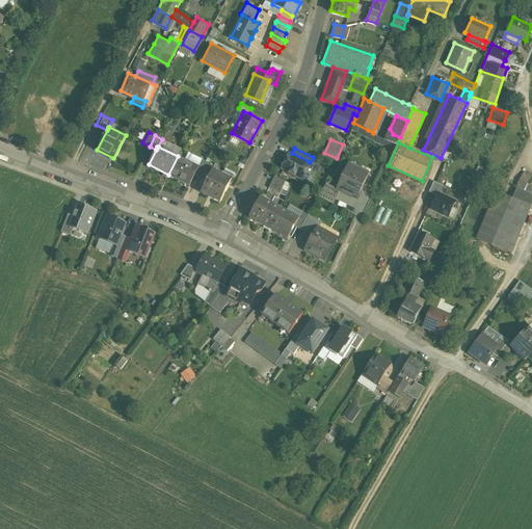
[(292,153),(288,152),(281,166),(288,169),(288,172),(294,175),(295,174),(302,178),(311,163),(310,162),(292,153)]
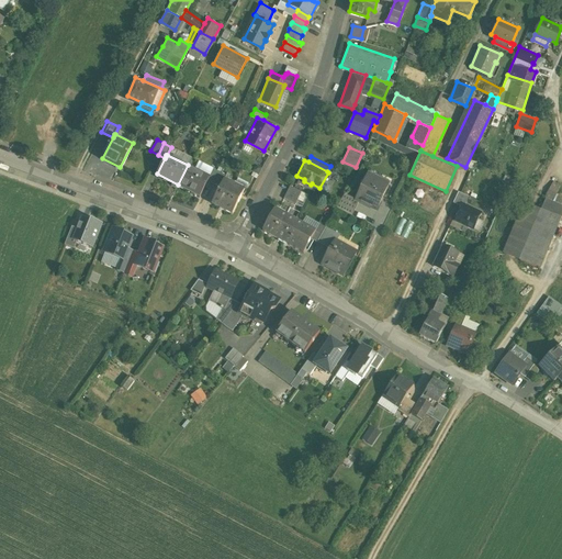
[(210,175),(188,165),(178,185),(201,196),(209,179),(210,176),(210,175)]
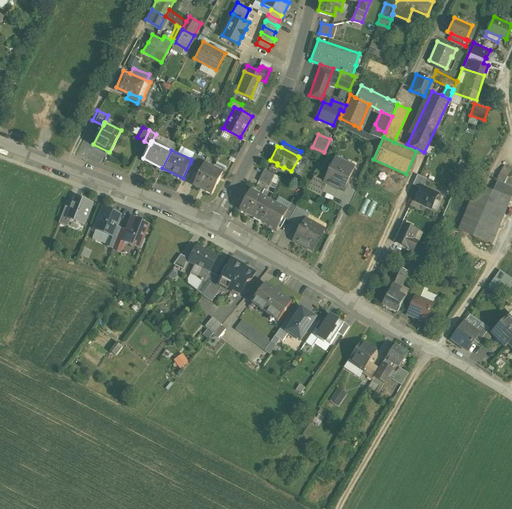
[(194,152),(191,159),(191,160),(190,163),(195,165),(200,155),(194,152)]
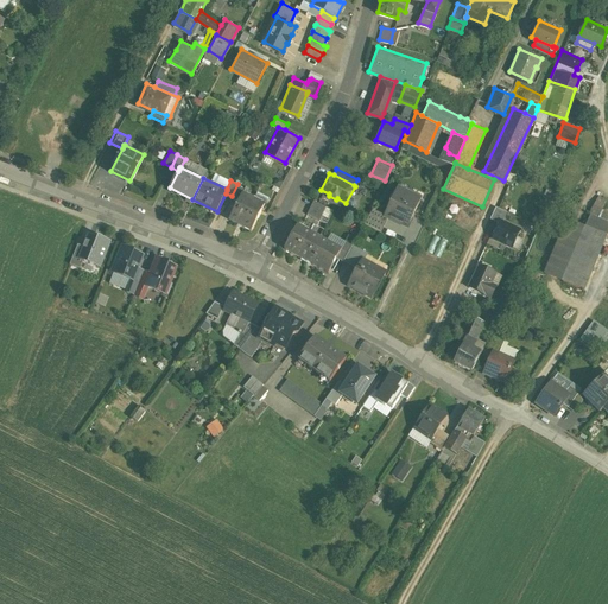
[(398,188),(385,214),(388,216),(393,218),(394,216),(409,222),(420,198),(410,194),(413,186),(401,180),(399,188),(398,188)]
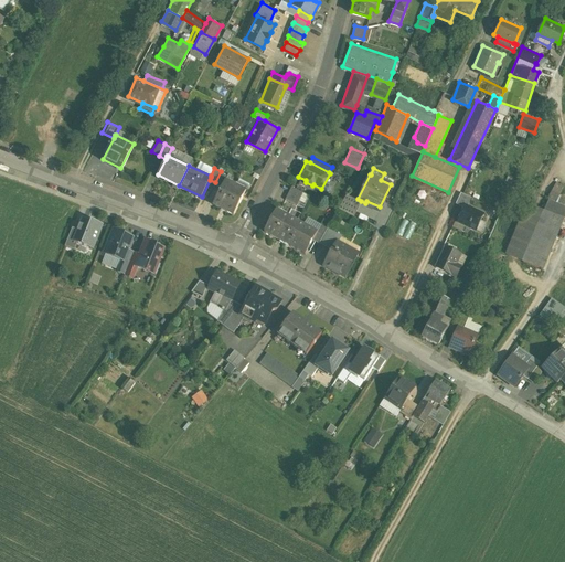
[(221,171),(215,182),(221,187),(225,179),(227,175),(221,171)]
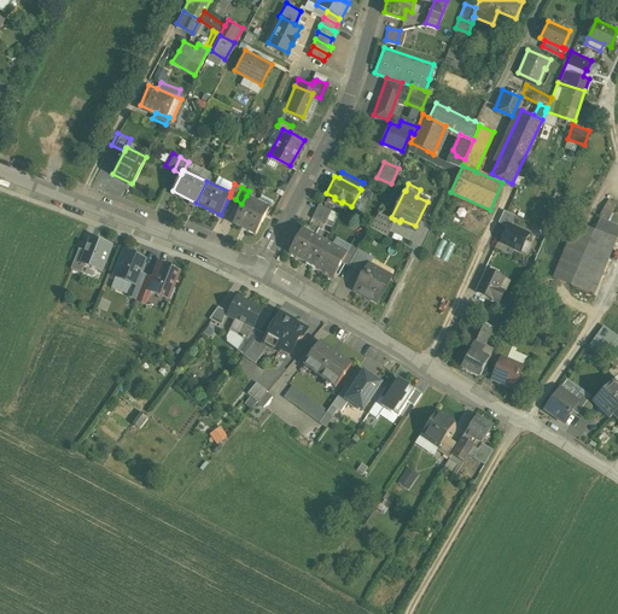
[(269,206),(246,196),(242,204),(233,221),(256,233),(269,206)]
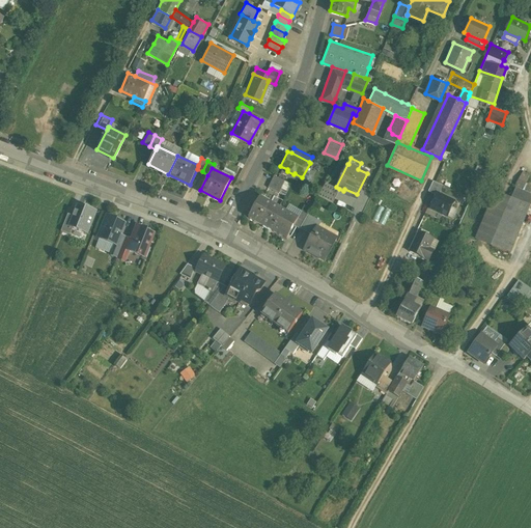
[(529,175),(522,171),(519,177),(526,182),(529,175)]
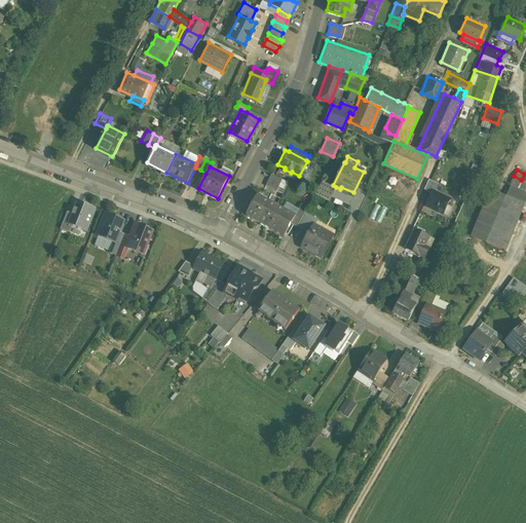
[(271,172),(265,184),(276,189),(282,177),(271,172)]
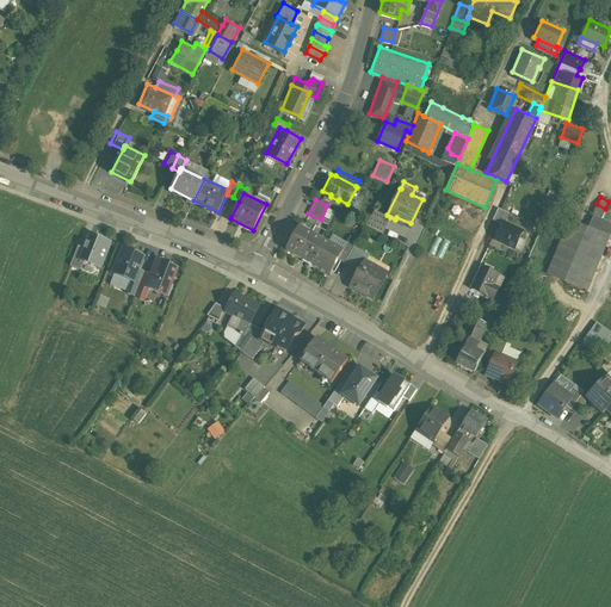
[(605,209),(597,204),(592,211),(600,216),(605,209)]
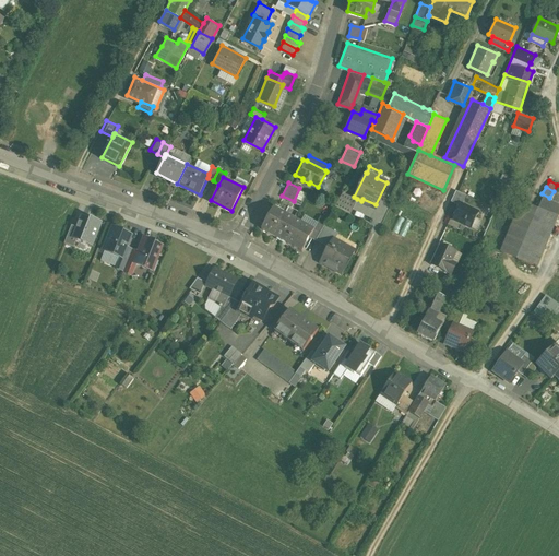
[(354,197),(343,191),(334,205),(348,212),(357,199),(354,197)]
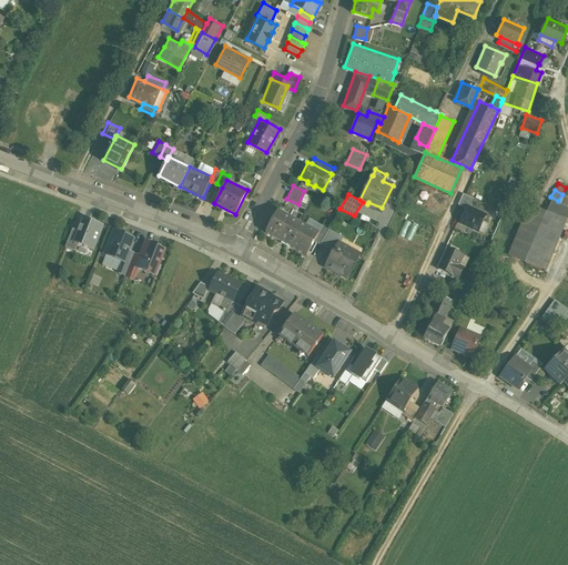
[(567,215),(567,205),(551,199),(547,209),(567,218),(567,215)]
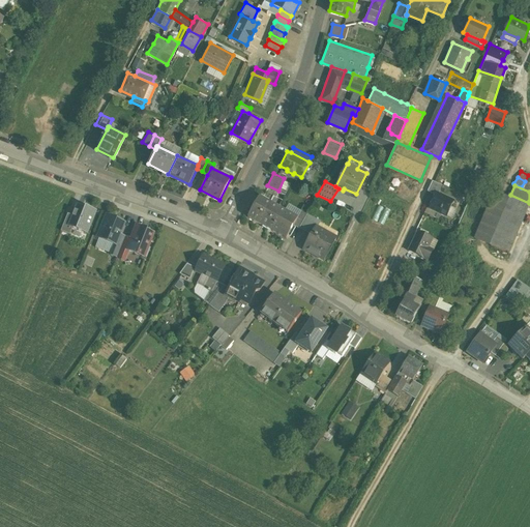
[(453,199),(436,191),(429,205),(446,213),(453,199)]
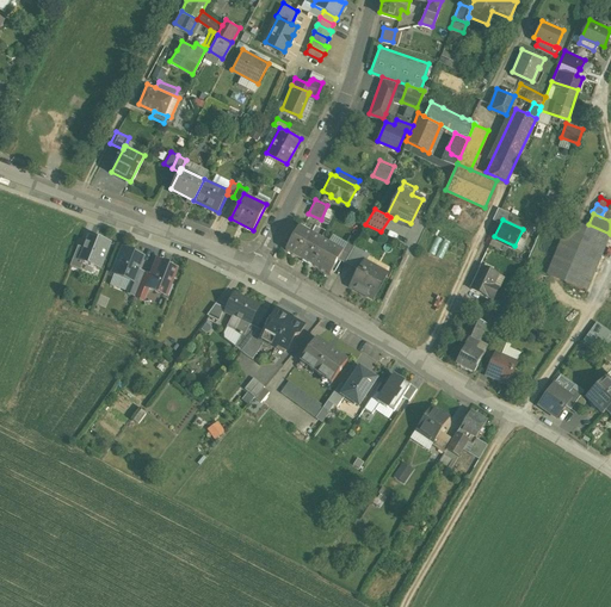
[(321,236),(298,223),(285,247),(307,260),(321,236)]
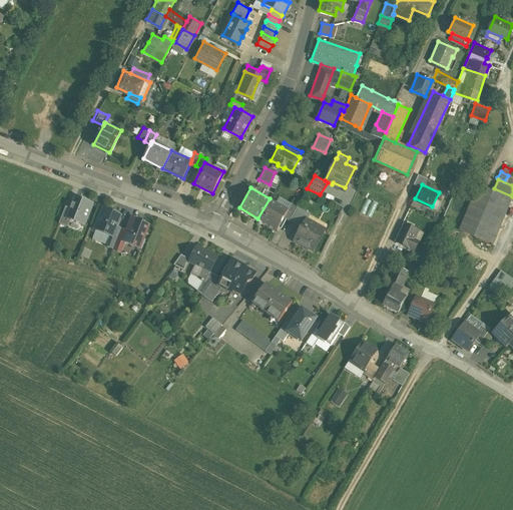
[(494,188),(474,234),(493,242),(512,196),(494,188)]
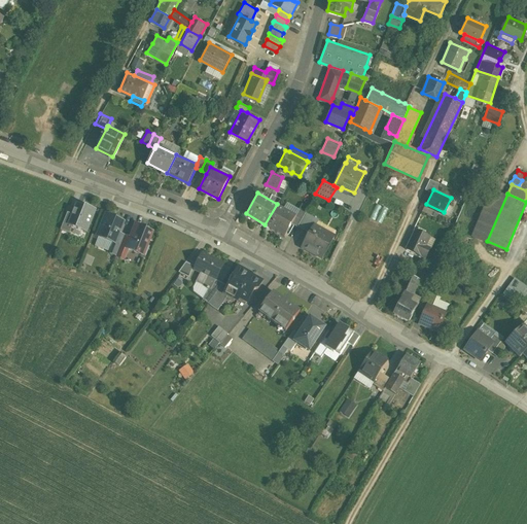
[(85,205),(77,202),(73,212),(69,223),(72,224),(85,230),(95,207),(85,204),(85,205)]
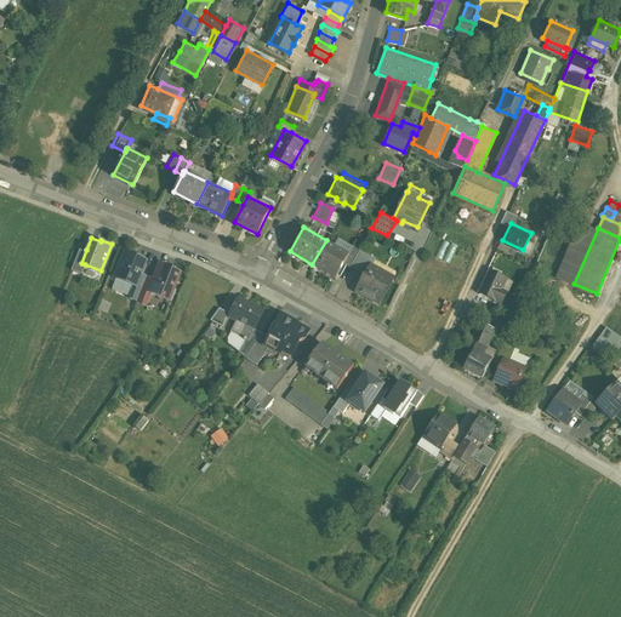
[(348,252),(326,240),(312,264),(335,278),(345,262),(349,253),(348,252)]
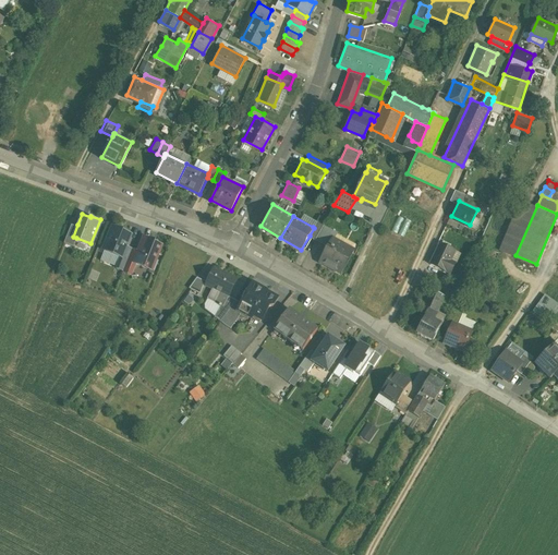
[(317,220),(313,227),(314,228),(310,236),(315,238),(324,224),(317,220)]
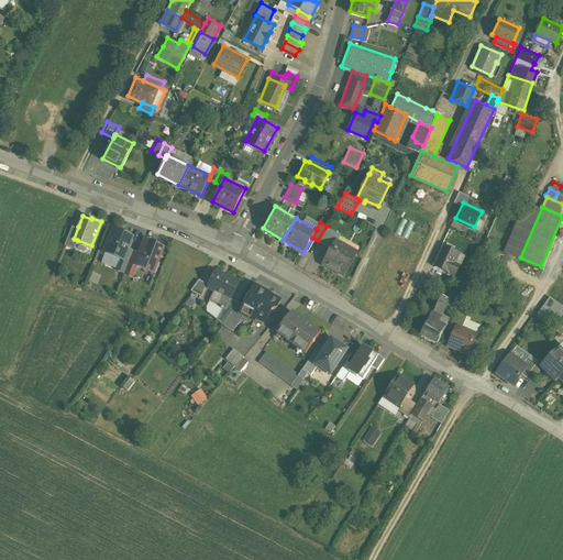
[(72,224),(65,243),(74,246),(77,240),(74,239),(78,227),(72,224)]
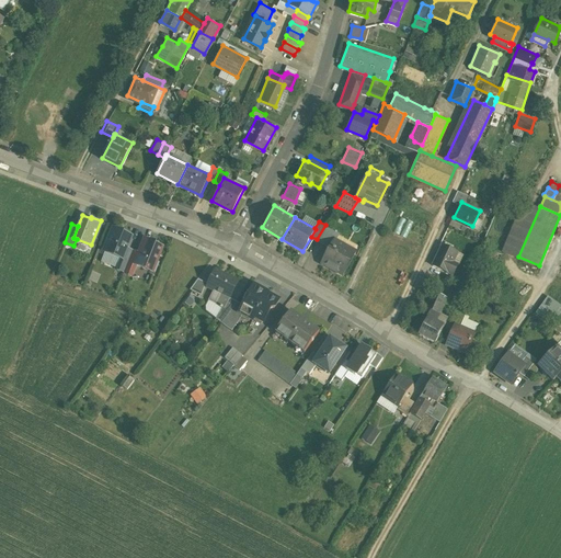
[(123,229),(113,225),(104,250),(121,257),(122,257),(126,246),(132,234),(123,230),(123,229)]
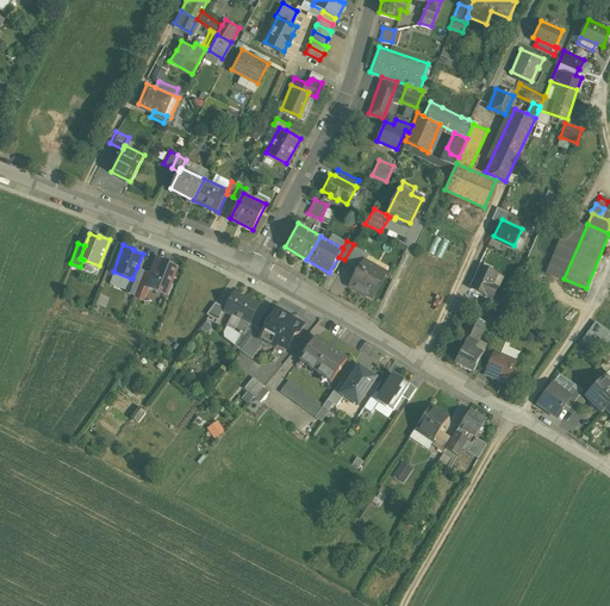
[(369,252),(354,244),(344,260),(359,269),(363,260),(365,260),(369,252)]
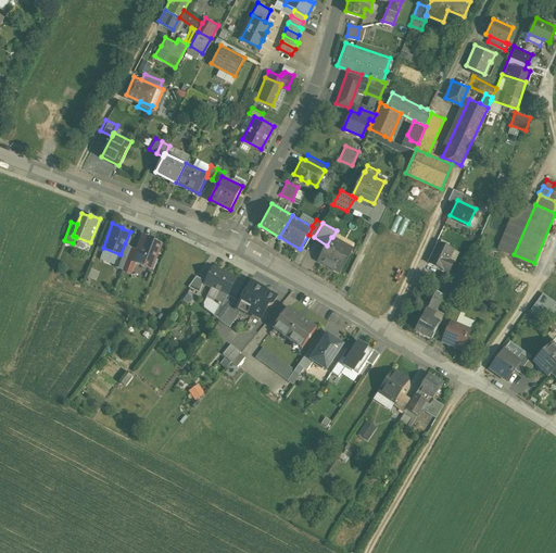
[(153,239),(143,235),(138,248),(133,260),(134,260),(151,267),(161,242),(153,239)]
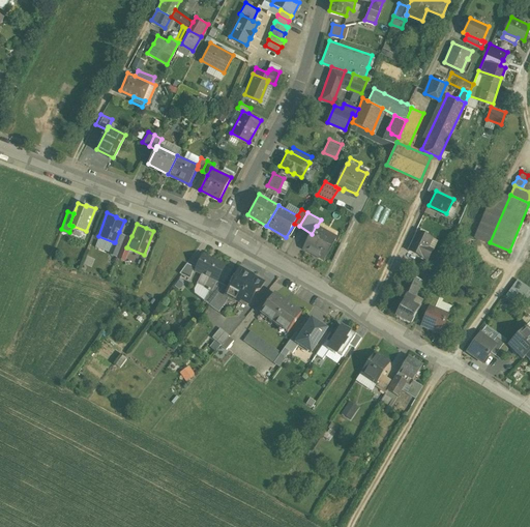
[(317,226),(316,226),(312,234),(304,246),(322,257),(333,235),(317,226)]
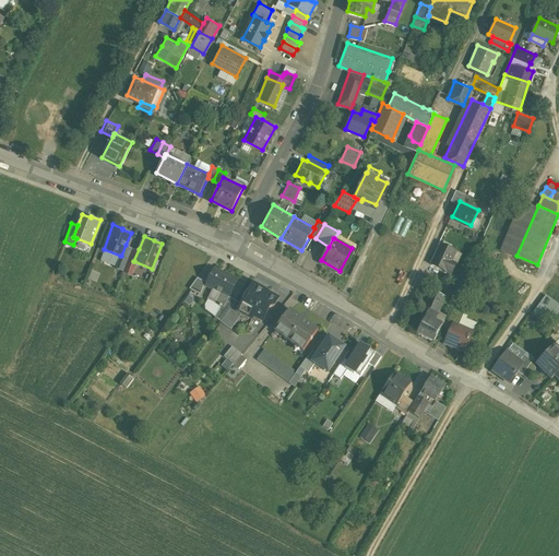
[(440,243),(430,263),(451,273),(456,262),(451,260),(456,250),(440,243)]
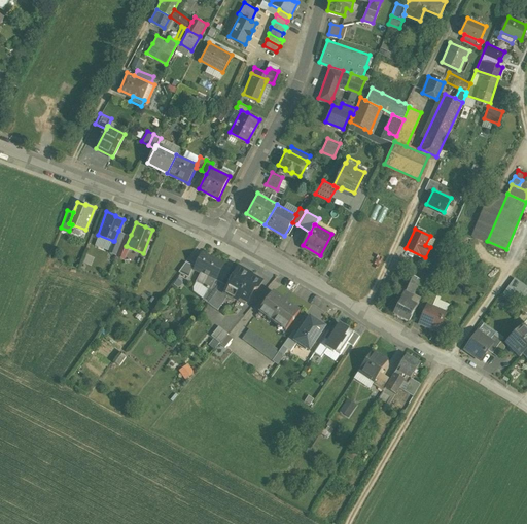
[(114,241),(113,241),(109,251),(116,254),(125,233),(118,231),(114,241)]
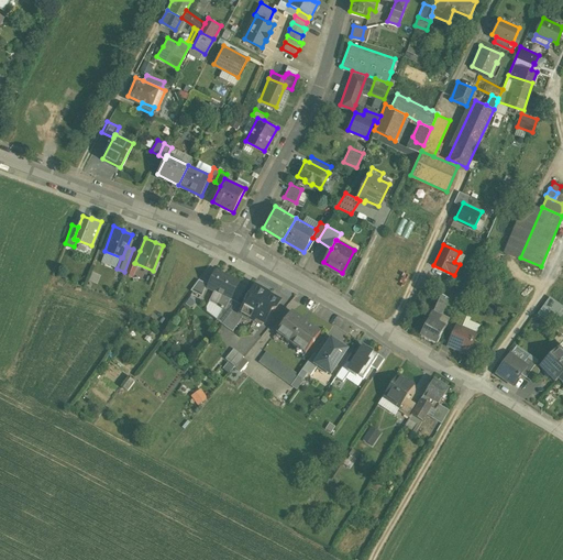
[(133,249),(124,272),(131,274),(135,263),(134,263),(140,251),(133,249)]
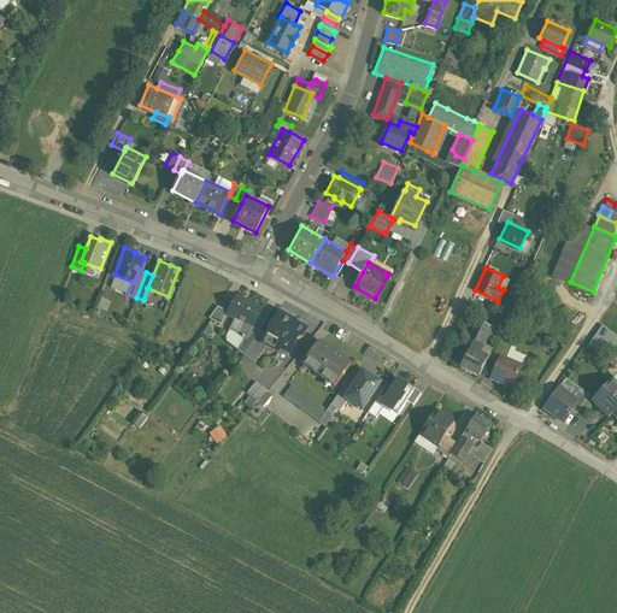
[(262,305),(238,293),(228,312),(252,324),(262,305)]
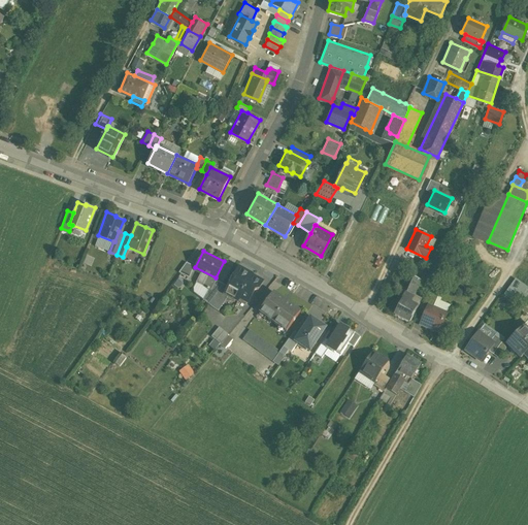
[(194,263),(187,260),(179,270),(188,273),(194,263)]
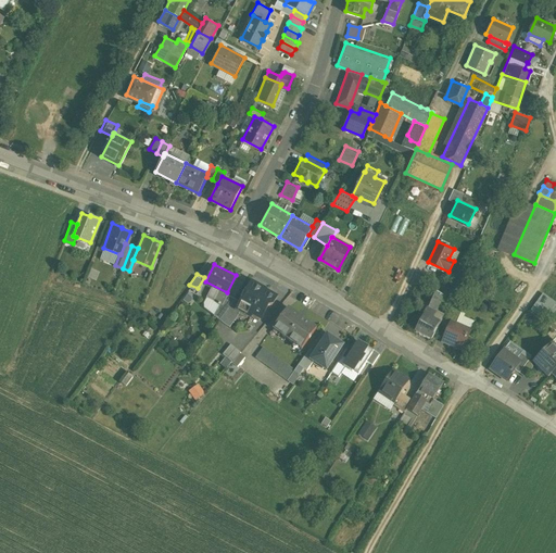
[(252,313),(265,289),(266,288),(251,280),(240,300),(237,308),(240,310),(251,315),(252,313)]
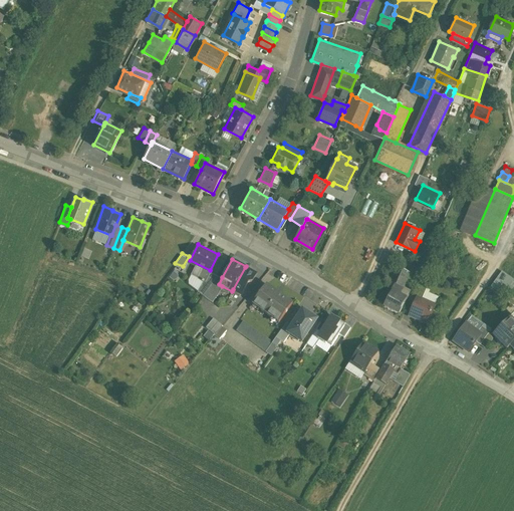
[(423,266),(409,260),(406,269),(410,271),(419,275),(423,266)]
